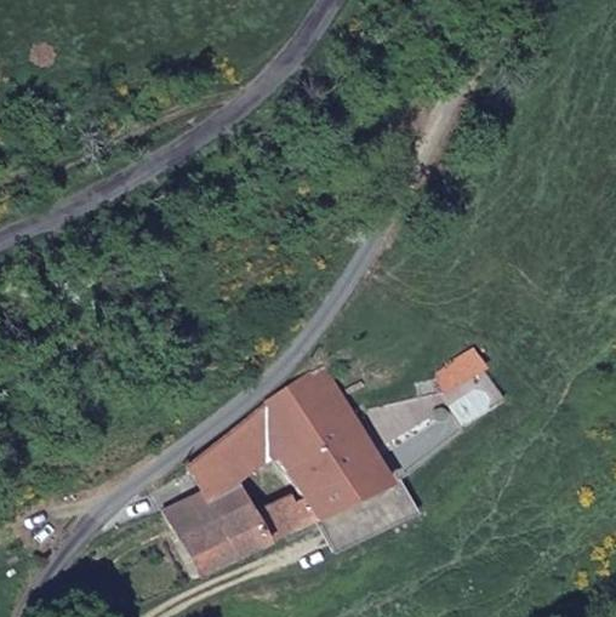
[(321,356),(267,400),(291,451),(307,485),(324,520),(394,484),(321,356)]
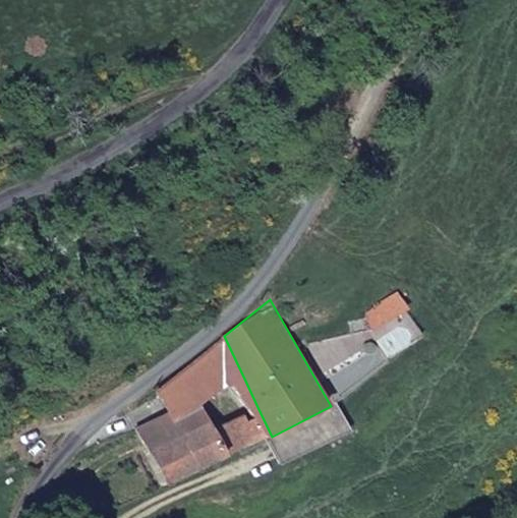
[(224,336),(161,387),(172,410),(140,428),(151,450),(210,422),(206,404),(244,379),(224,336)]
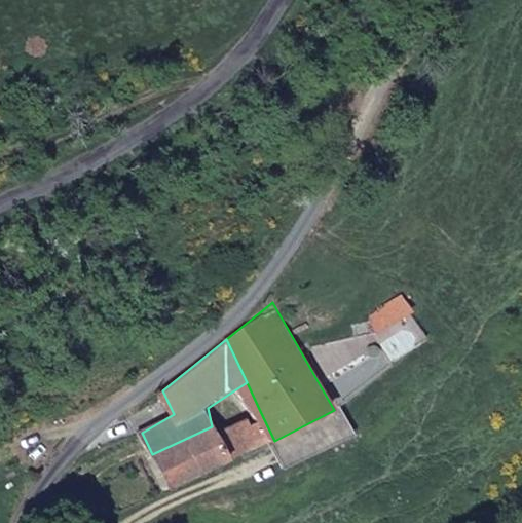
[(334,410),(274,441),(289,469),(356,434),(341,406),(334,410)]
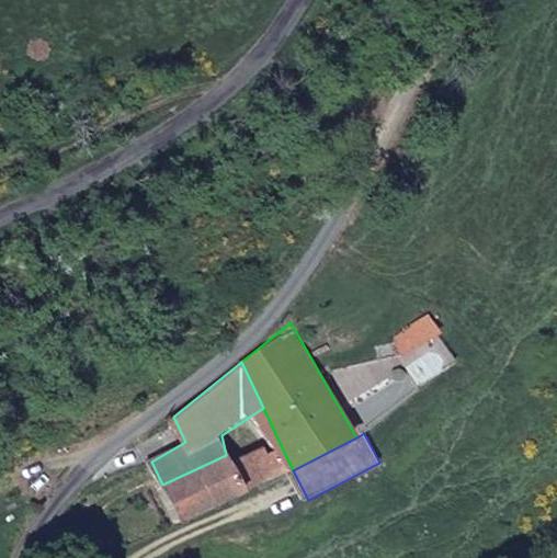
[(230,462),(245,490),(293,470),(277,439),(230,462)]
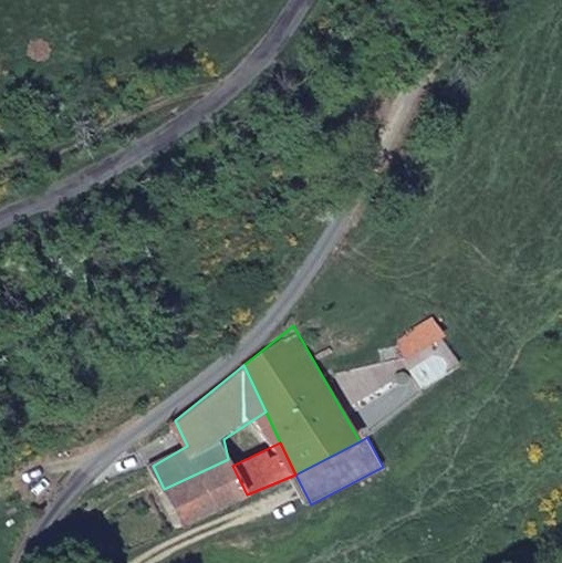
[(164,489),(180,525),(247,494),(232,466),(228,459),(164,489)]
